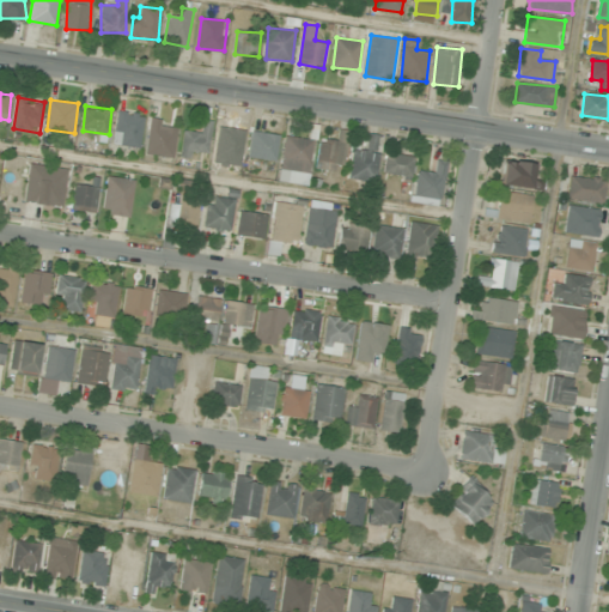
[(145,113),(119,110),(115,144),(141,146),(145,113)]
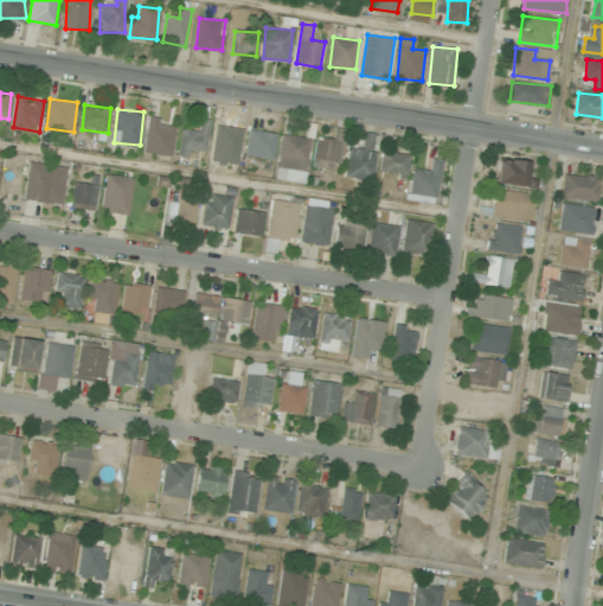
[(146,153),(173,155),(177,121),(149,117),(146,153)]
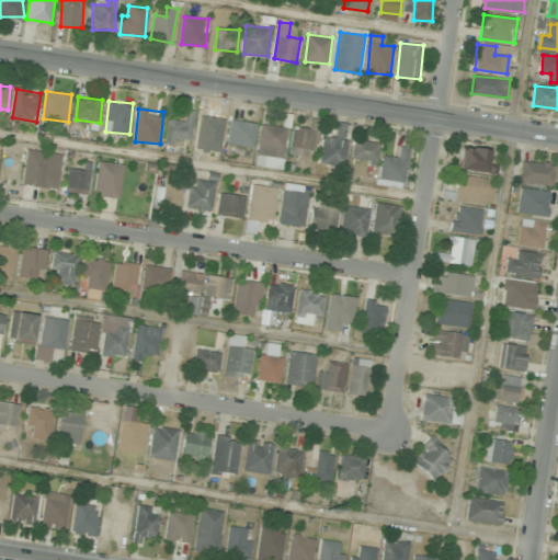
[(193,110),(185,110),(185,118),(168,120),(169,144),(194,144),(193,110)]
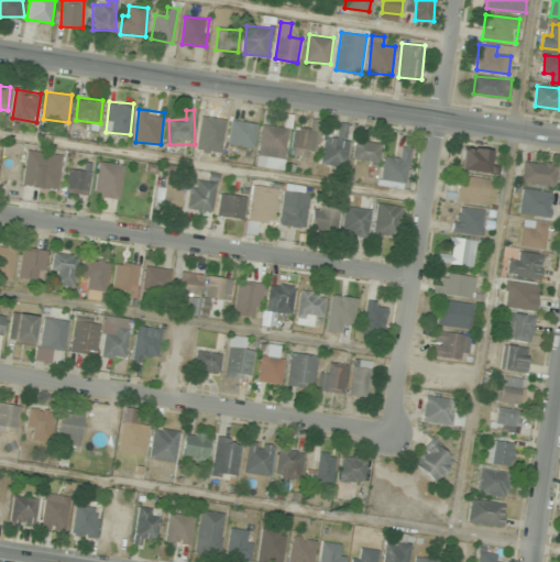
[(321,120),(313,119),(310,130),(296,128),(292,154),(316,157),(321,120)]
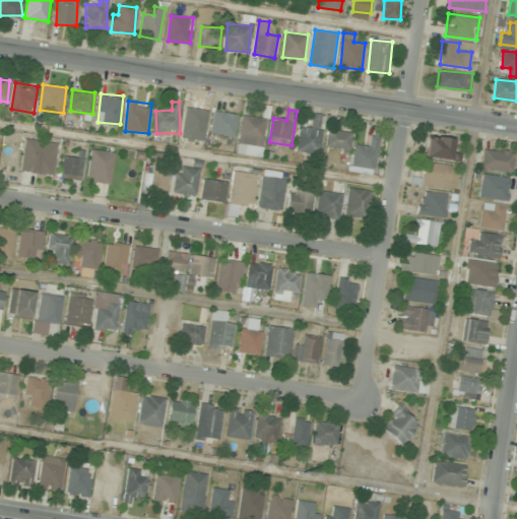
[(235,136),(239,115),(215,111),(211,132),(235,136)]
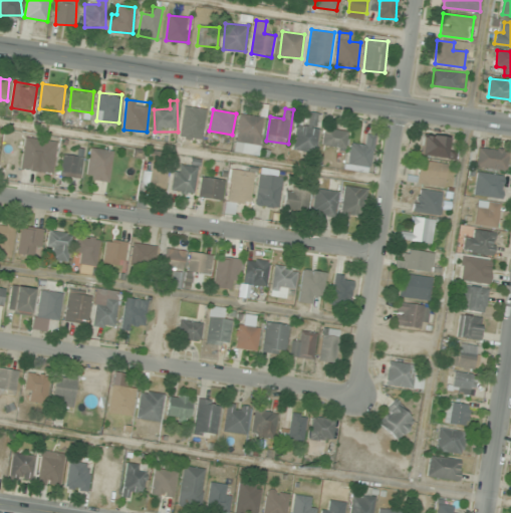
[(319,150),(317,112),(310,112),(311,124),(295,125),(297,151),(319,150)]
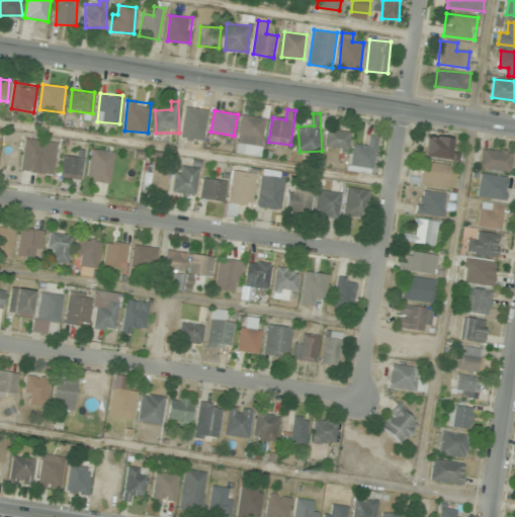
[(236,152),(260,156),(266,118),(243,114),(236,152)]
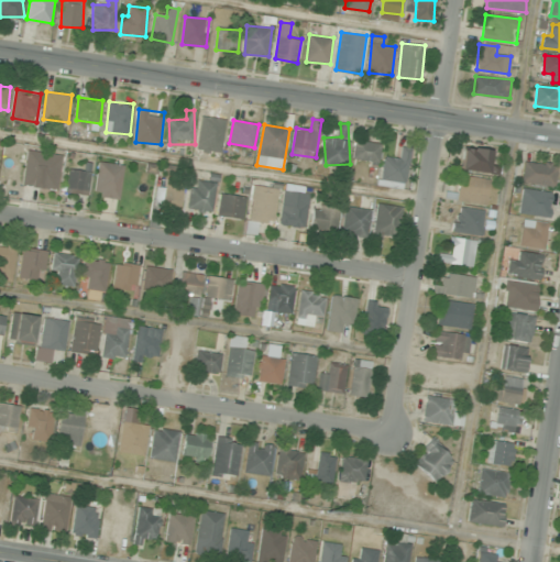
[(353,158),(380,162),(382,143),(357,140),(353,158)]
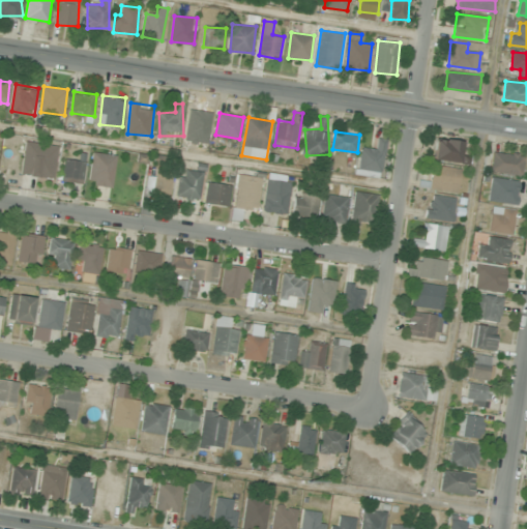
[(462,162),(463,140),(437,140),(436,160),(462,162)]
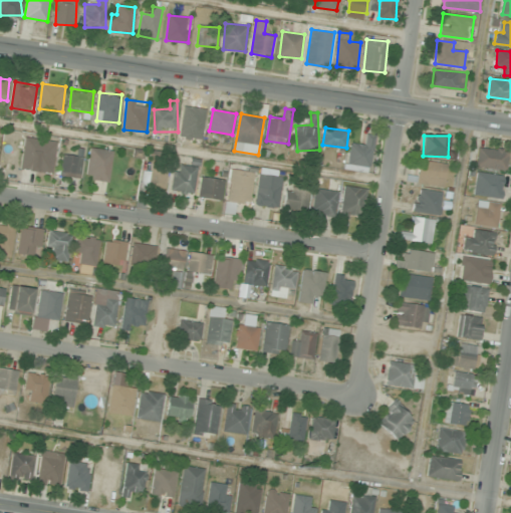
[(52,175),(58,145),(36,141),(30,171),(52,175)]
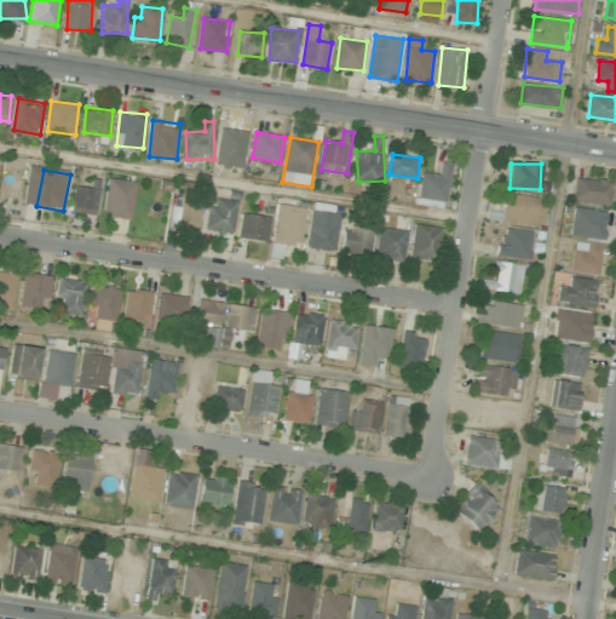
[(421,204),(445,205),(448,175),(422,172),(421,204)]
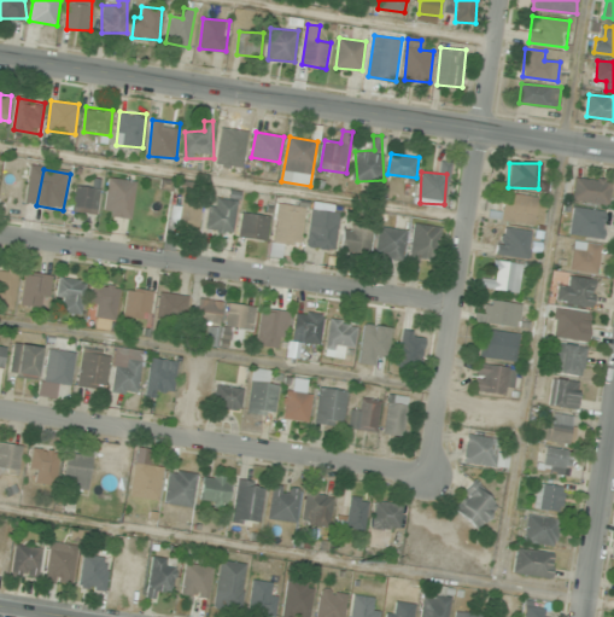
[(609,205),(613,188),(613,182),(577,175),(573,198),(609,205)]
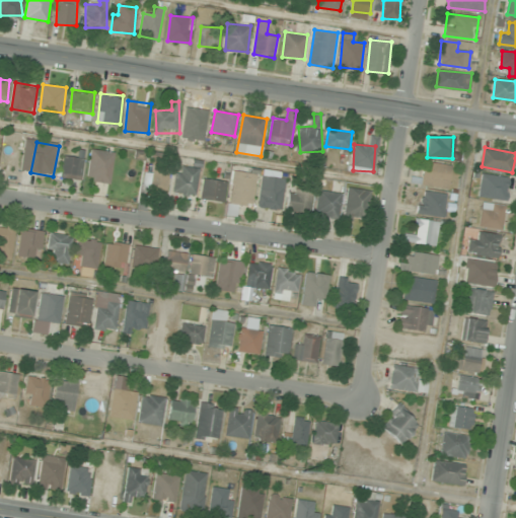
[(90,180),(113,181),(113,150),(90,150),(90,180)]
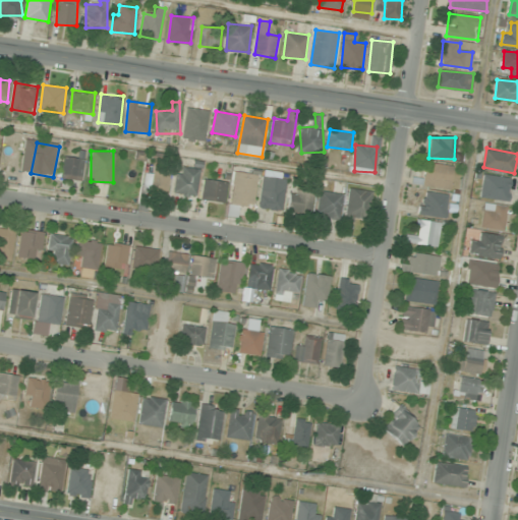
[(82,177),(84,158),(64,156),(63,175),(82,177)]
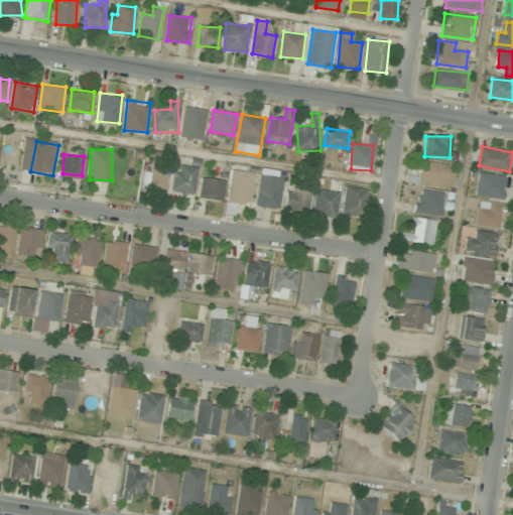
[(201,159),(193,158),(191,167),(177,165),(173,190),(196,195),(201,159)]
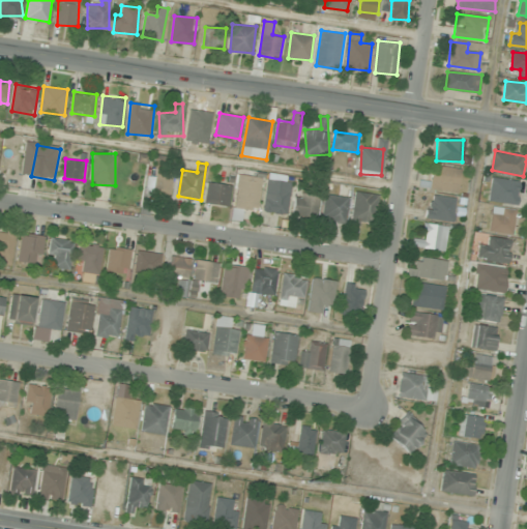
[(463,170),(435,164),(430,187),(458,194),(463,170)]
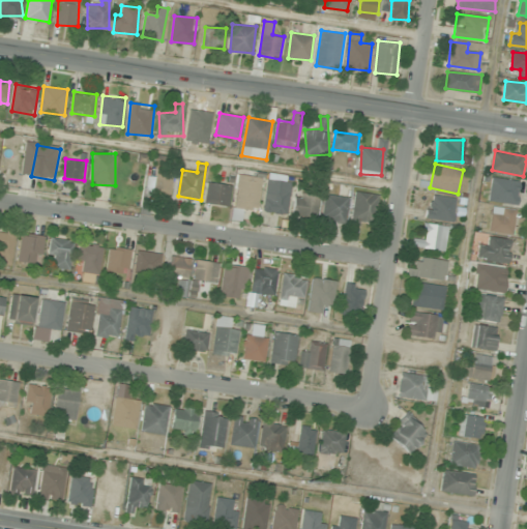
[(147,192),(172,195),(174,174),(149,172),(147,192)]
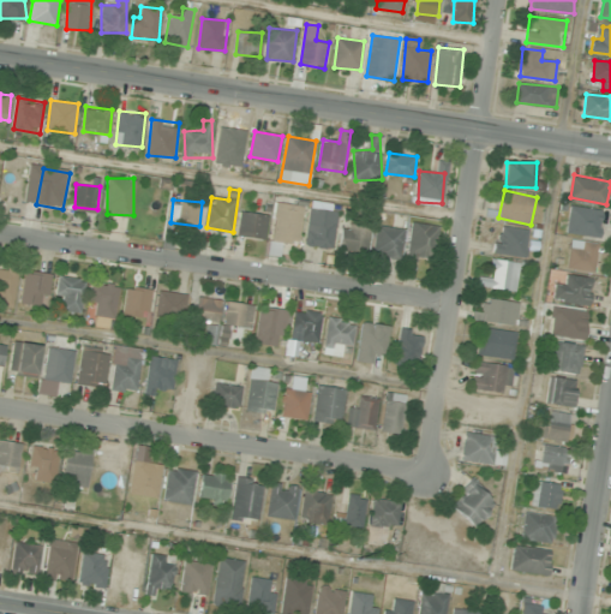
[(274,242),(301,244),(304,204),(276,203),(274,242)]
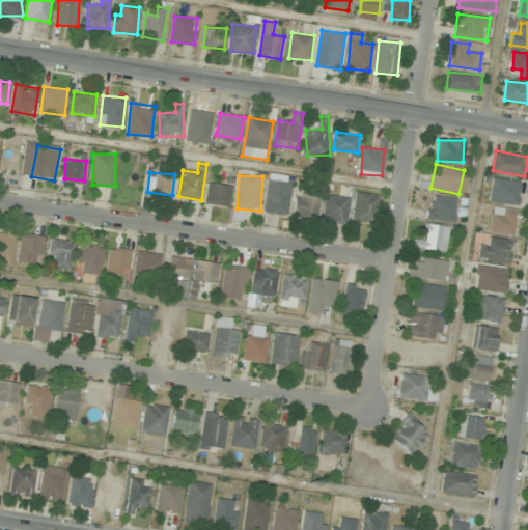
[(485,199),(518,205),(522,183),(490,176),(485,199)]
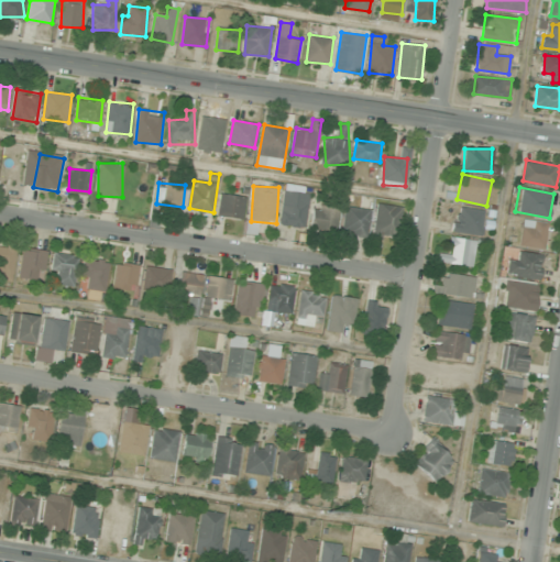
[(281,224),(306,228),(310,194),(285,190),(281,224)]
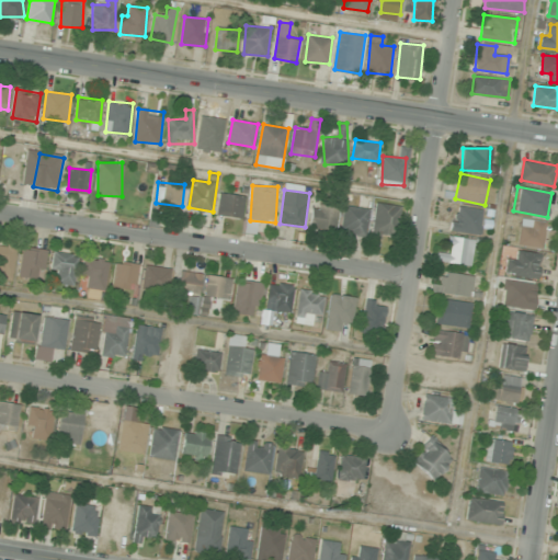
[(243,217),(246,195),(220,193),(218,215),(243,217)]
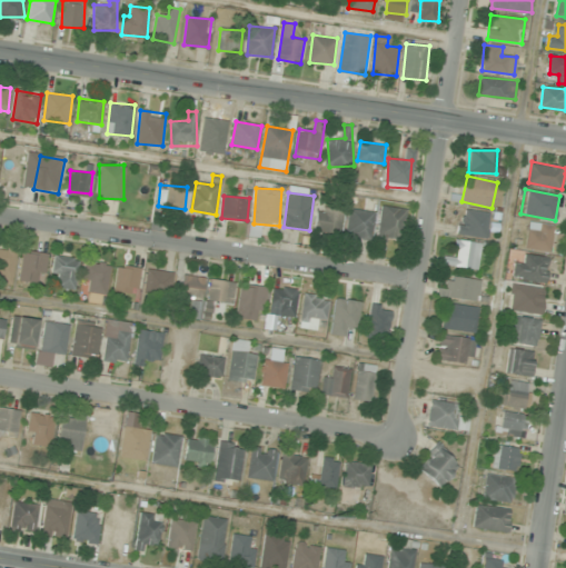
[(403,241),(403,207),(380,207),(380,241),(403,241)]
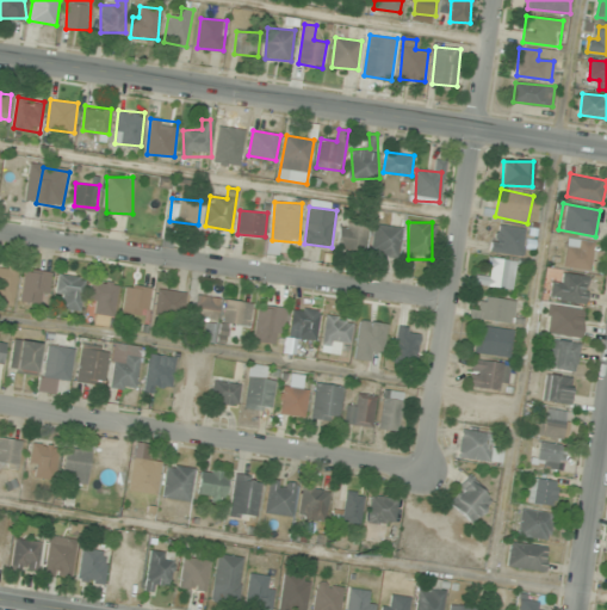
[(367,225),(339,225),(339,248),(367,248),(367,225)]
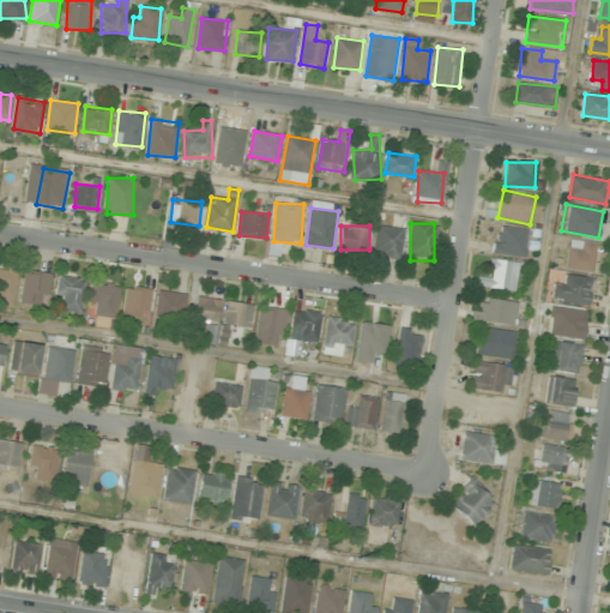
[(403,256),(403,226),(376,226),(376,256),(403,256)]
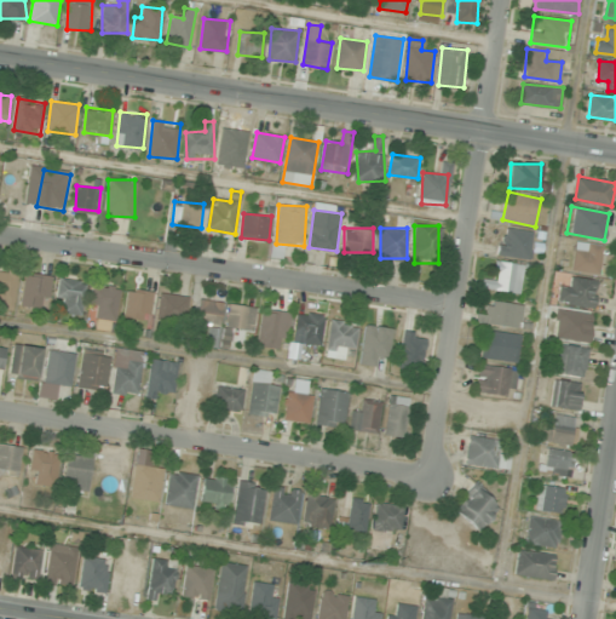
[(534,229),(500,229),(500,257),(534,257),(534,229)]
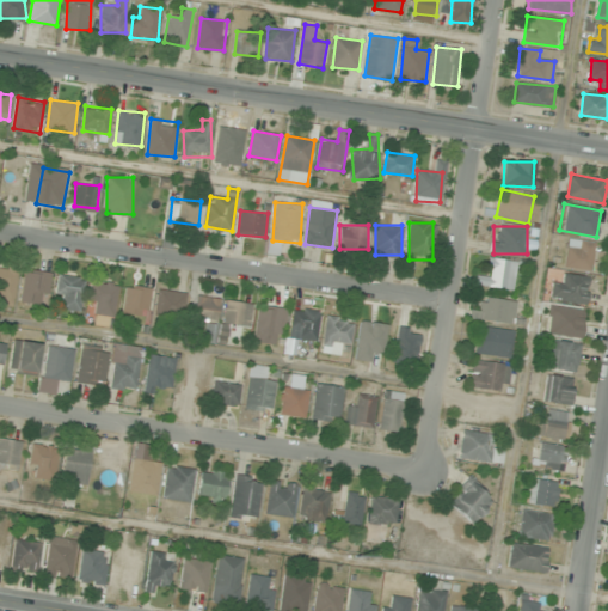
[(565,266),(591,270),(597,243),(570,238),(565,266)]
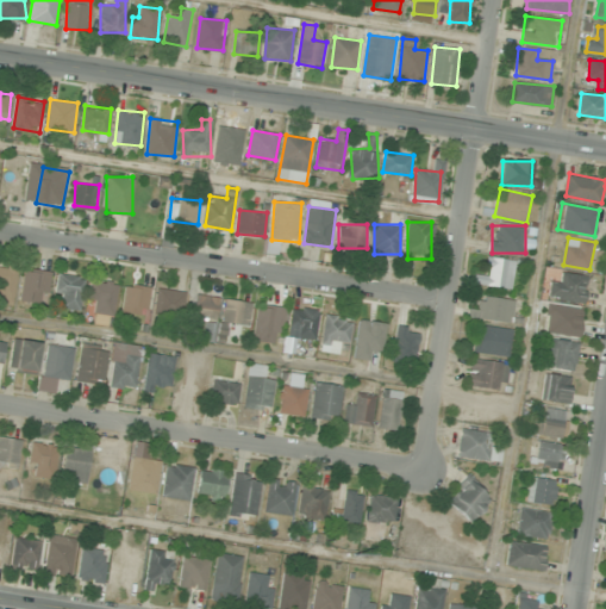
[(517,260),(488,258),(487,274),(475,273),(474,285),(513,290),(517,260)]
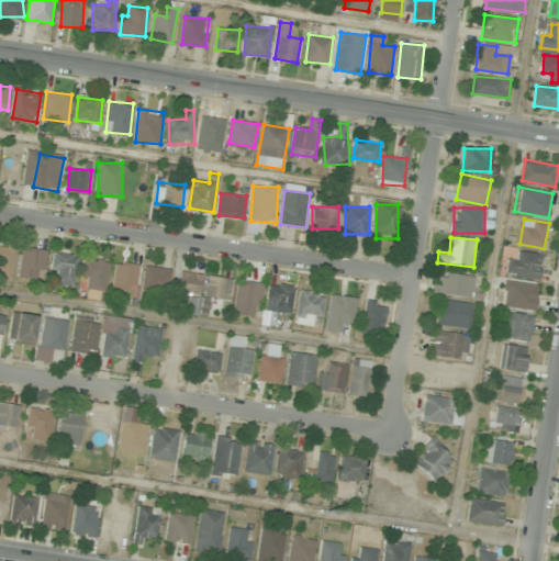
[(0,278),(15,278),(15,246),(0,245),(0,278)]
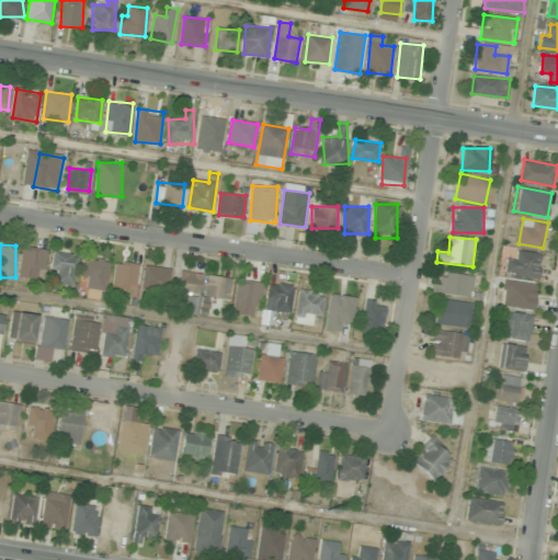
[(21,277),(45,280),(48,249),(23,247),(21,277)]
